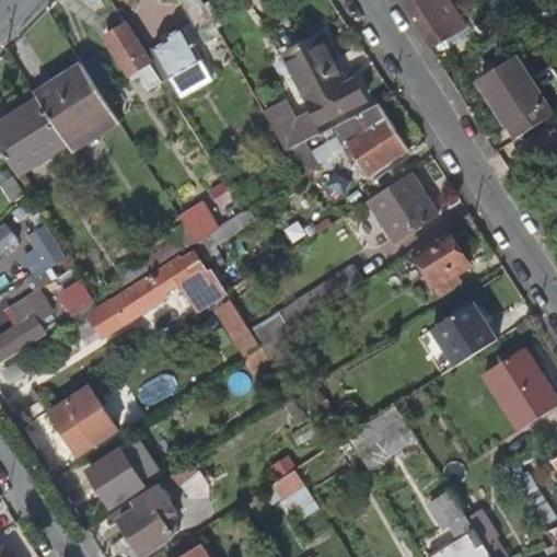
[(178,0),(204,43),(218,33),(198,0),(178,0)]
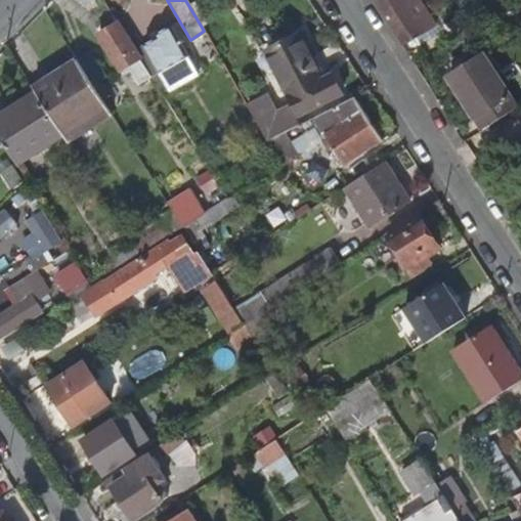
[(377,0),(373,3),(399,44),(419,32),(405,10),(418,2),(416,0),(377,0)]
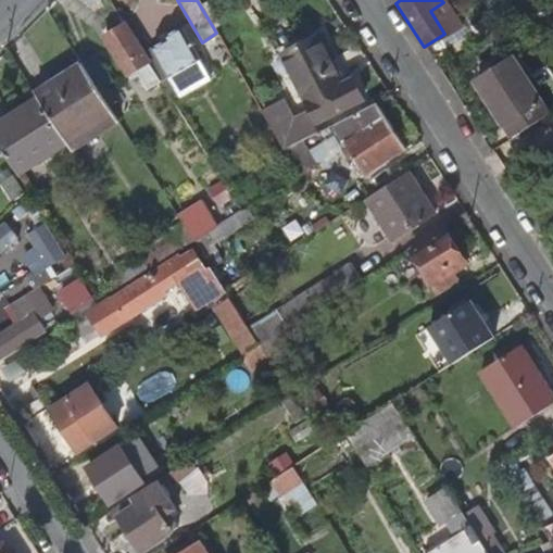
[(459,23),(443,2),(430,11),(444,34),(459,23)]
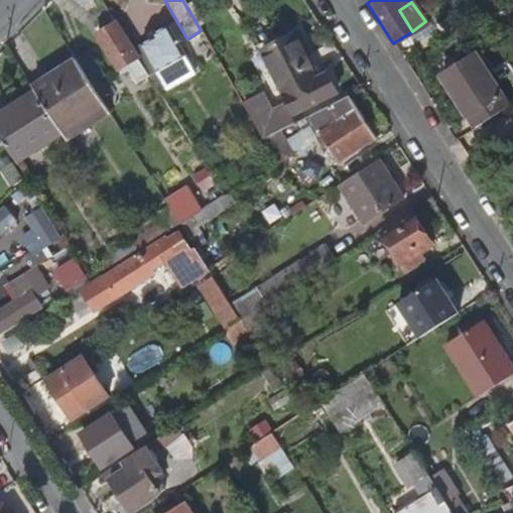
[(146,73),(113,21),(96,33),(119,70),(125,66),(136,81),(146,73)]
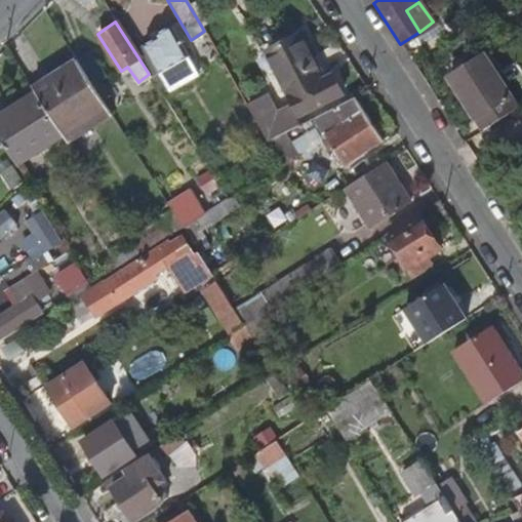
[(167,87),(196,69),(168,22),(154,29),(156,32),(141,41),(167,87)]
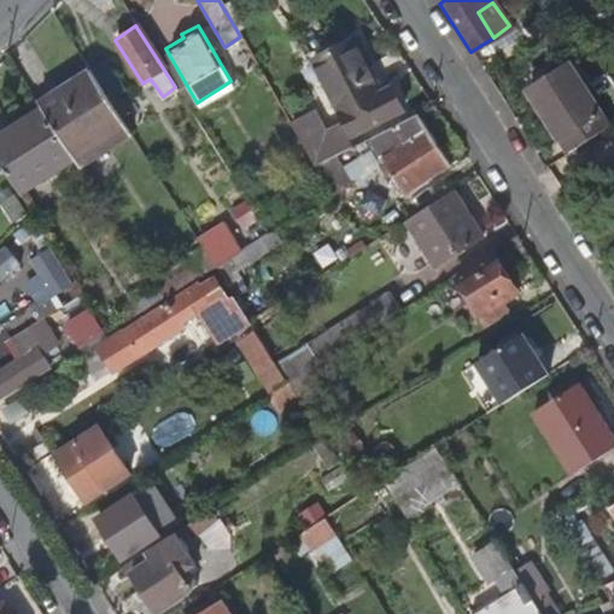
[(382,93),(354,42),(314,63),(356,138),(404,109),(393,88),(382,93)]
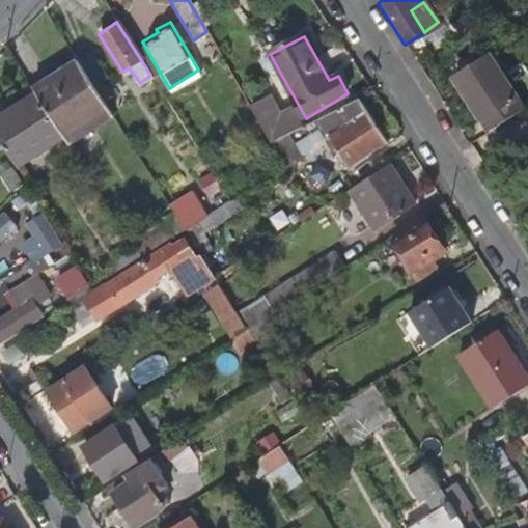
[(88,49),(74,57),(91,85),(106,74),(88,49)]
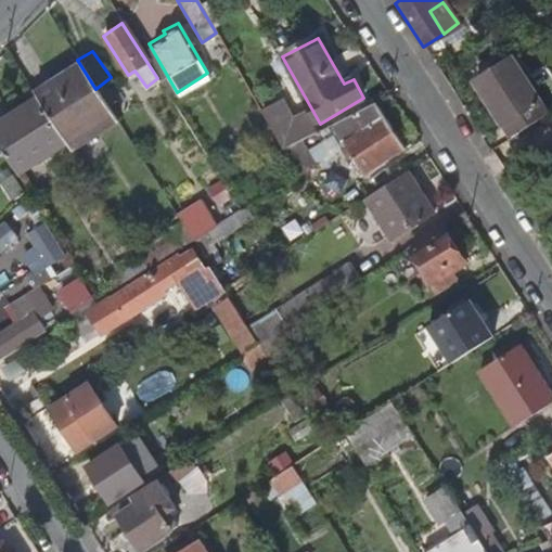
[(474,79),(509,135),(543,113),(508,56),(474,79)]
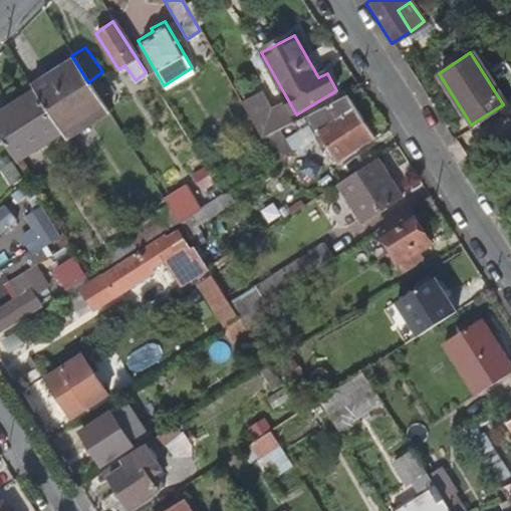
[(71,55),(30,82),(33,88),(60,130),(64,137),(106,109),(88,82),(71,55)]
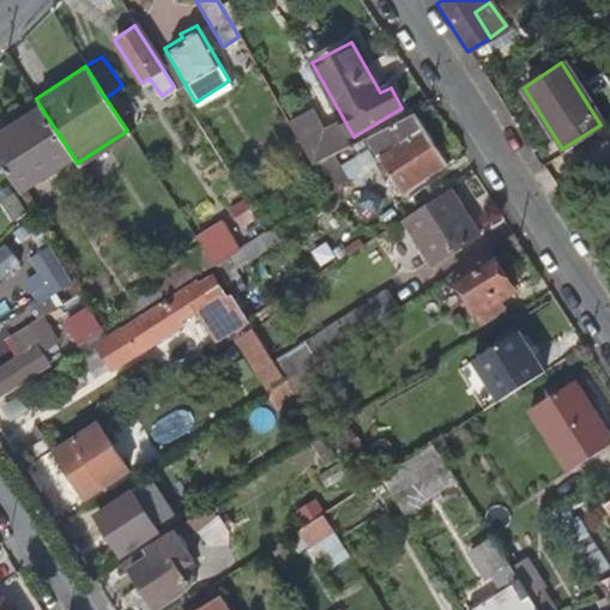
[(40,106),(0,130),(0,164),(17,191),(72,155),(40,106)]
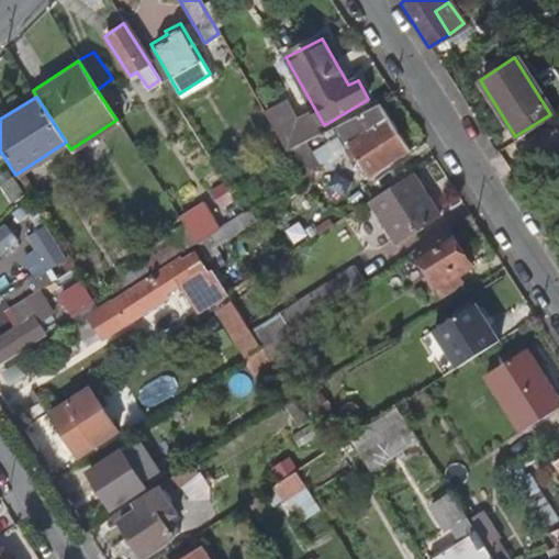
[(411,153),(379,102),(336,125),(369,179),(411,153)]
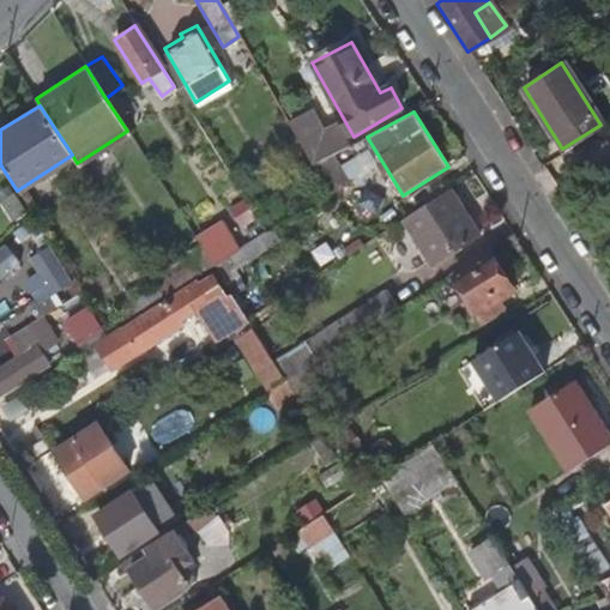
[(293,127),(314,164),(332,156),(337,153),(350,146),(340,130),(326,138),(312,114),(293,127)]
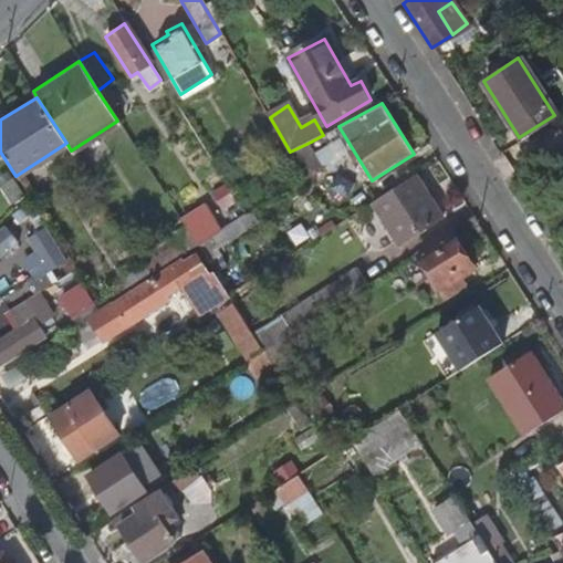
[(323,135),(311,142),(316,150),(330,144),(324,134),(323,135)]
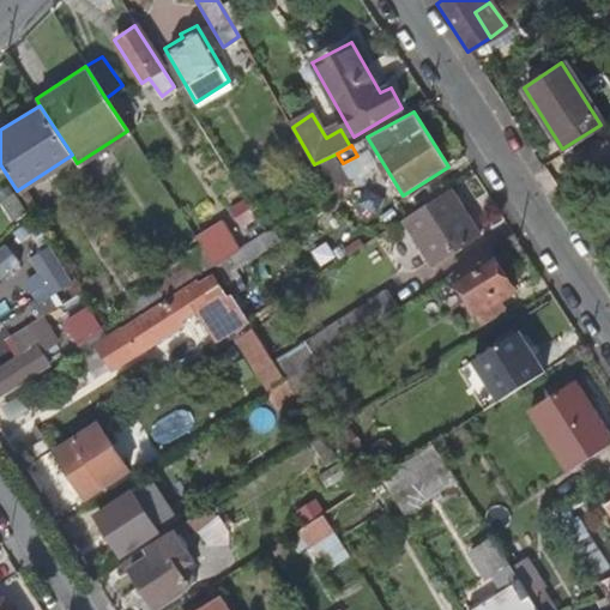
[(332,156),(314,164),(331,192),(349,182),(349,181),(342,170),(332,156)]
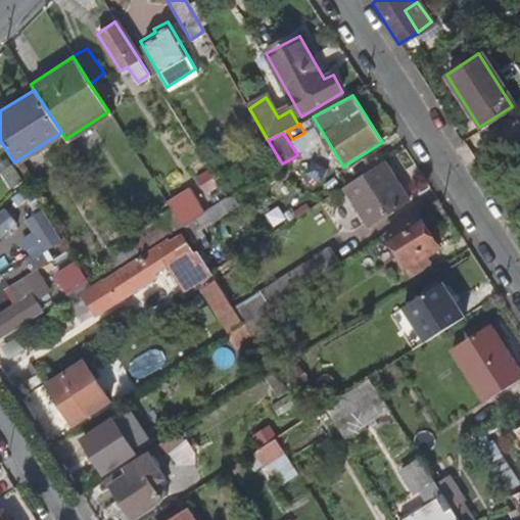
[(303,139),(291,145),(297,154),(309,147),(303,139)]
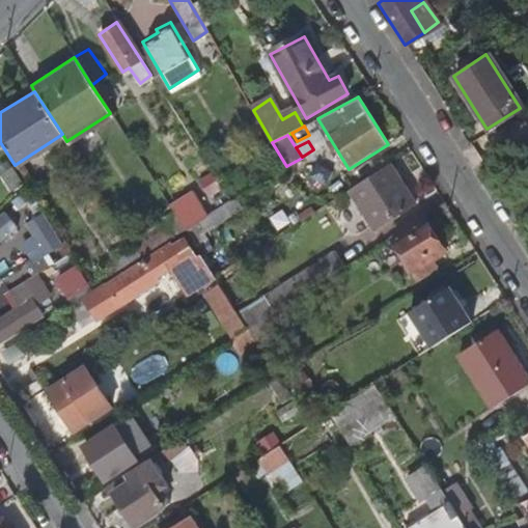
[(413,202),(388,163),(348,190),(372,228),(413,202)]
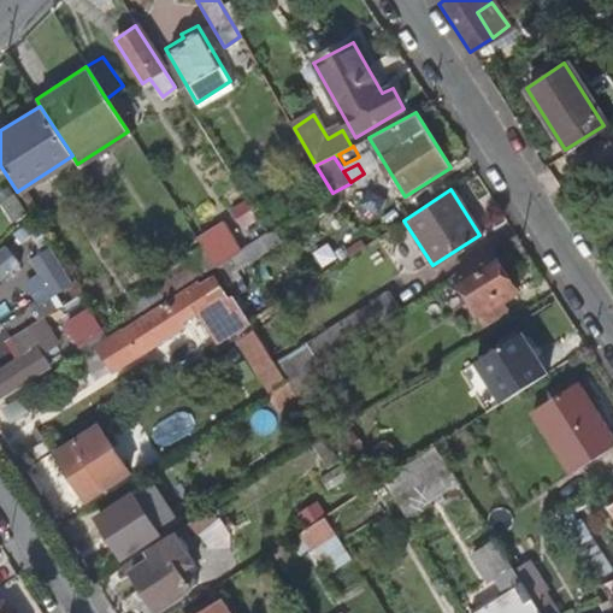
[(23,210),(12,192),(0,199),(12,217),(23,210)]
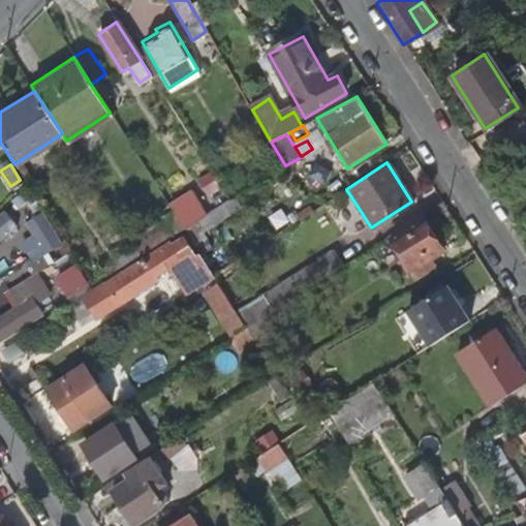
[(167,203),(173,211),(184,229),(206,216),(197,202),(189,188),(167,203)]
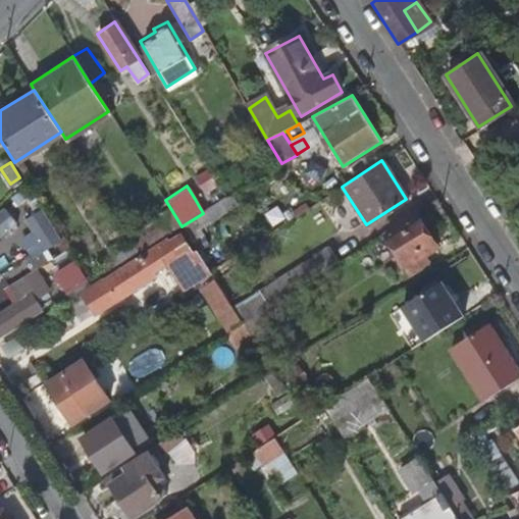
[(195,199),(203,213),(226,198),(218,186),(212,189),(216,196),(208,202),(204,194),(195,199)]
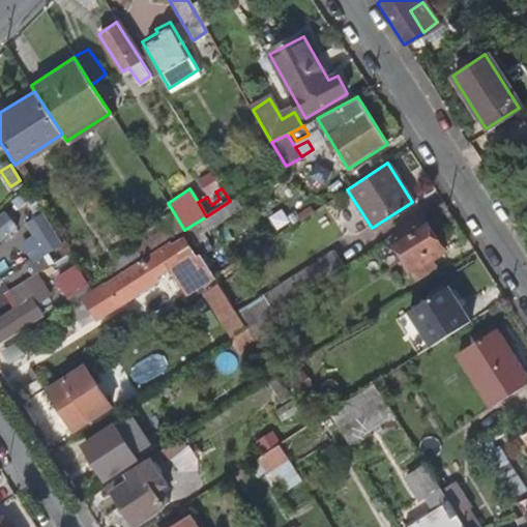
[(236,197),(230,201),(206,216),(184,230),(187,234),(191,240),(242,208),(236,197)]
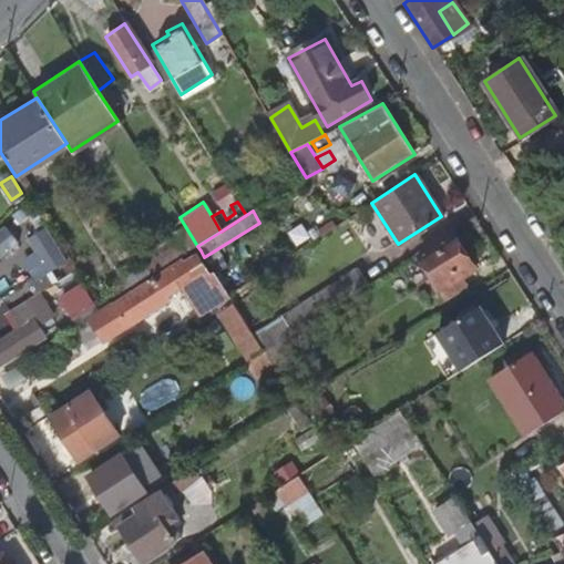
[(0,245),(14,233),(0,217),(0,245)]
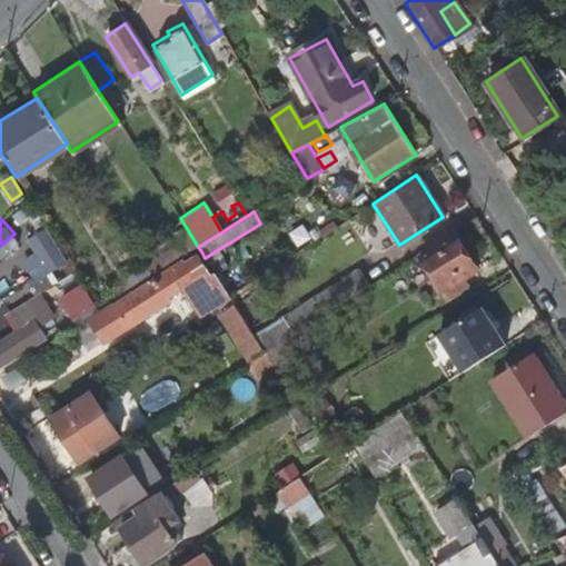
[(316,231),(320,237),(335,228),(330,221),(316,231)]
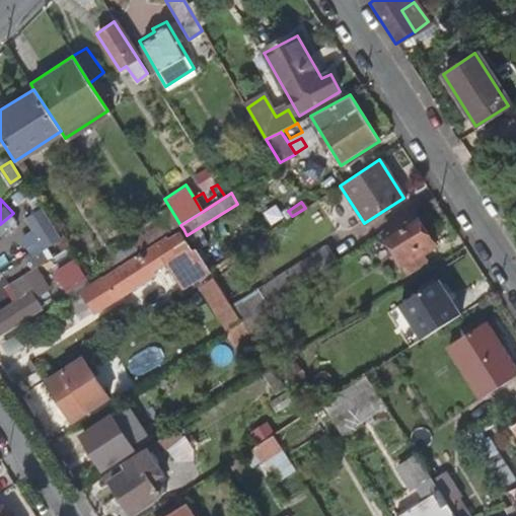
[(61,237),(40,204),(22,214),(45,247),(61,237)]
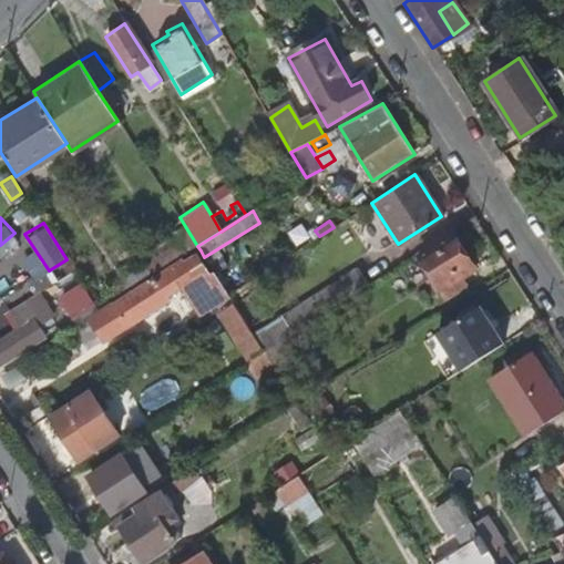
[(197,246),(185,226),(174,232),(180,241),(143,264),(151,275),(197,246)]
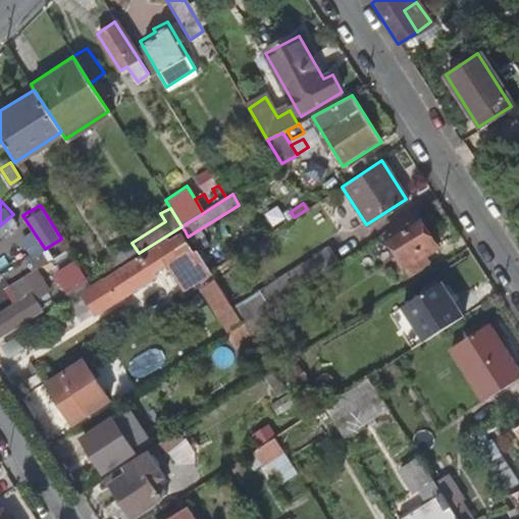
[(415,216),(385,236),(409,272),(426,261),(422,256),(436,247),(415,216)]
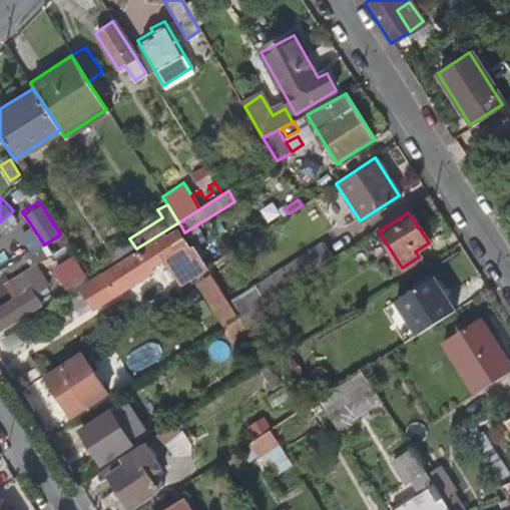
[(171,252),(189,281),(208,269),(206,267),(184,232),(181,226),(98,278),(112,299),(147,276),(145,272),(171,252)]
